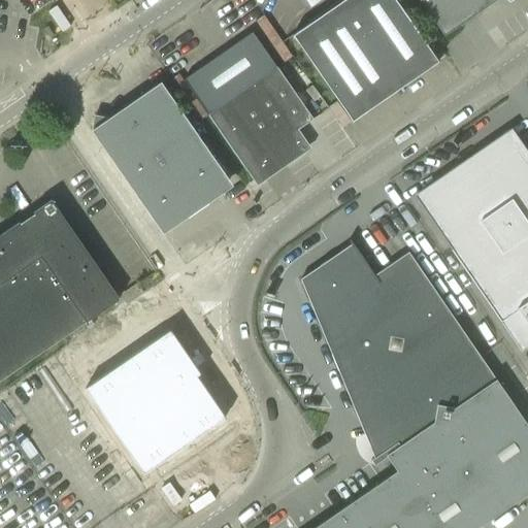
[(342,0),(326,11),(292,35),(352,122),(438,62),(395,0),(342,0)]
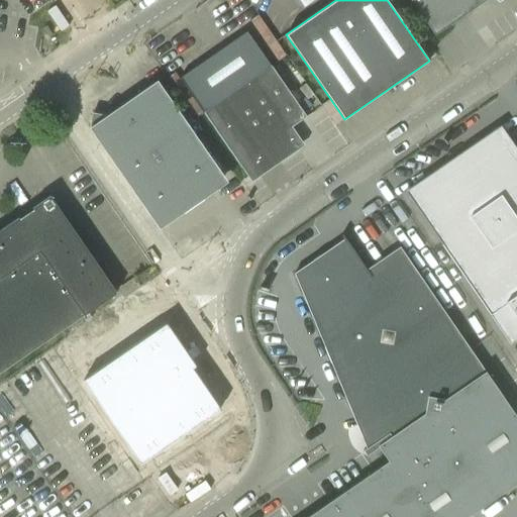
[(294,0),(303,12),(320,0),(294,0)]
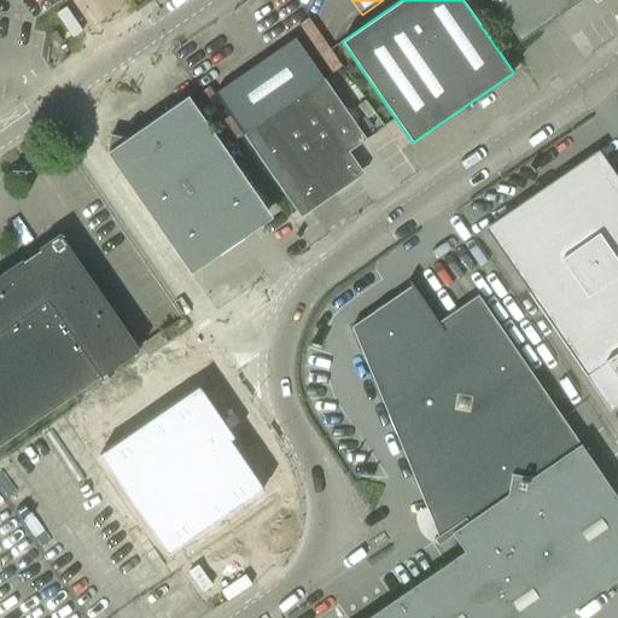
[(490,0),(519,42),(579,0),(593,0),(595,3),(598,0),(490,0)]
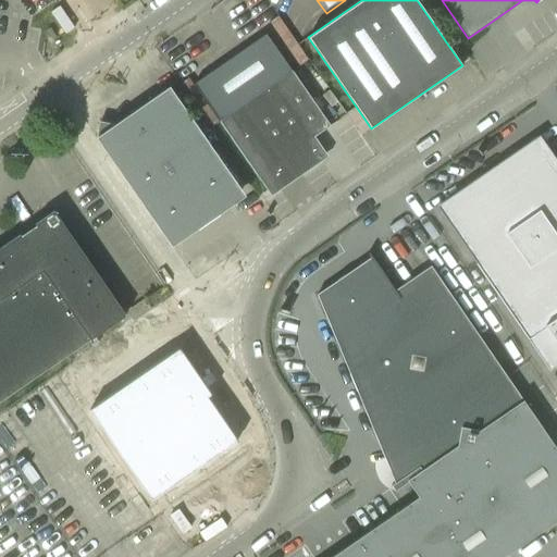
[(265,33),(193,84),(219,121),(292,71),(265,33)]
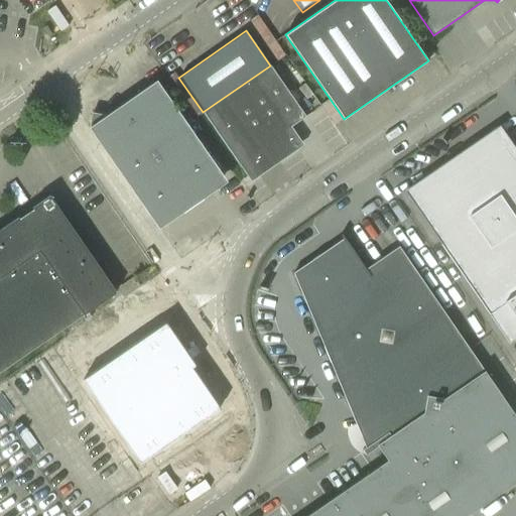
[(270,66),(203,112),(251,181),(253,180),(251,178),(301,144),(289,128),(305,116),(270,66)]
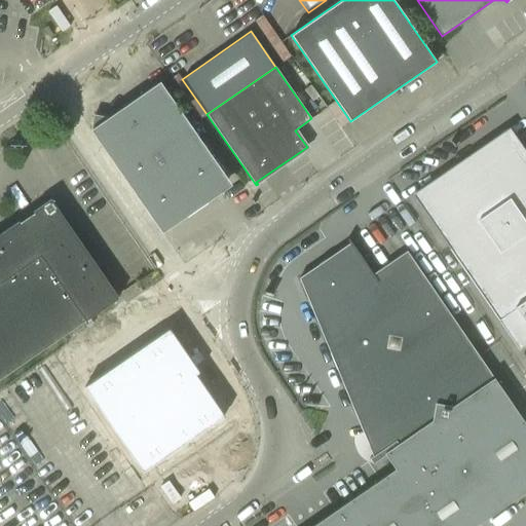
[(124,107),(122,120),(94,115),(91,130),(156,224),(171,226),(174,212),(207,189),(222,191),(224,177),(219,167),(159,82),(124,107)]
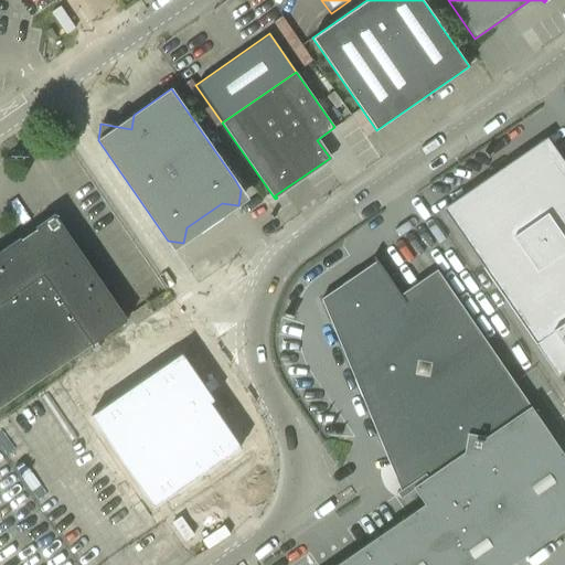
[(564,164),(546,138),(443,209),(535,343),(557,374),(564,369),(564,164)]
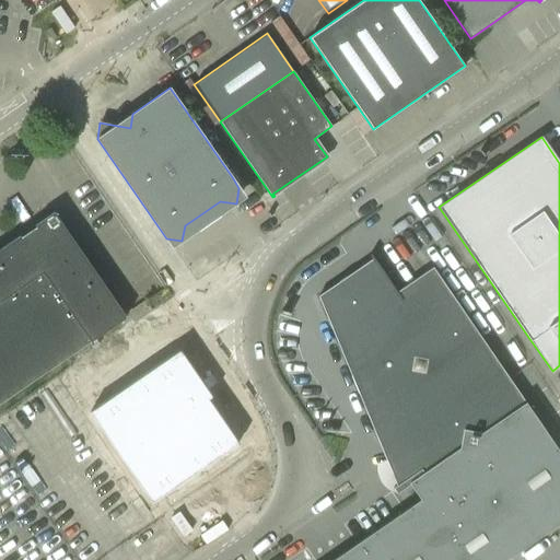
[(20,167),(0,181),(0,279),(63,371),(129,326),(20,167)]
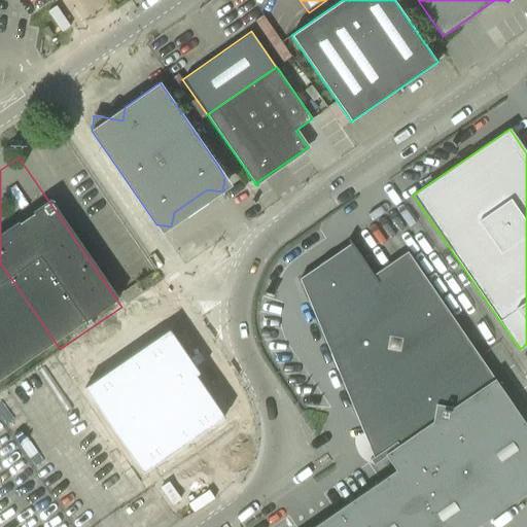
[(312,526),(476,526),(526,492),(526,425),(408,251),(374,274),(349,239),(347,240),(350,244),(300,278),(352,407),(382,451),(370,459),(374,464),(386,456),(396,470),(312,526)]
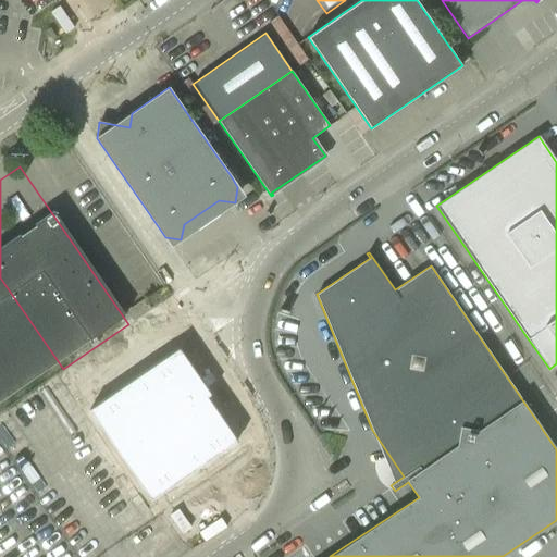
[(210,394),(178,348),(89,410),(151,499),(237,441),(207,396),(210,394)]
